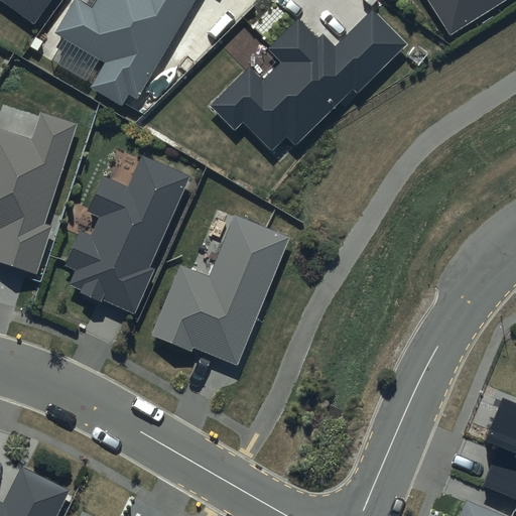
[(48,0),(1,0),(32,22),(48,0)]
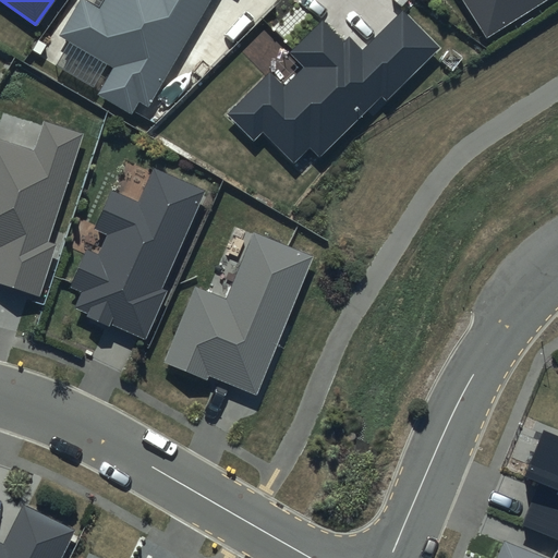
[(105,0),(99,10),(83,0),(82,0),(61,35),(114,67),(99,94),(133,113),(140,102),(148,108),(211,0),(105,0)]
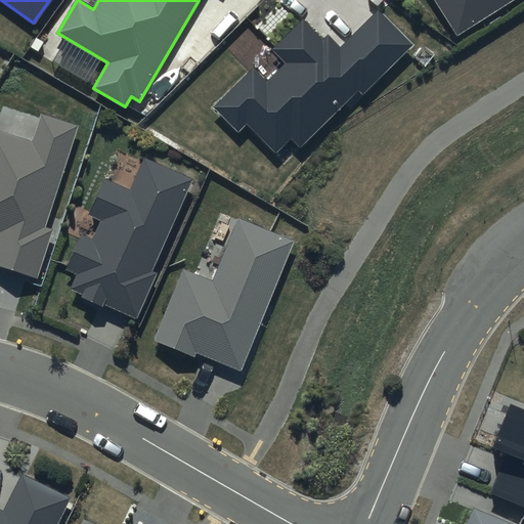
[(433,0),(457,37),(515,0),(433,0)]
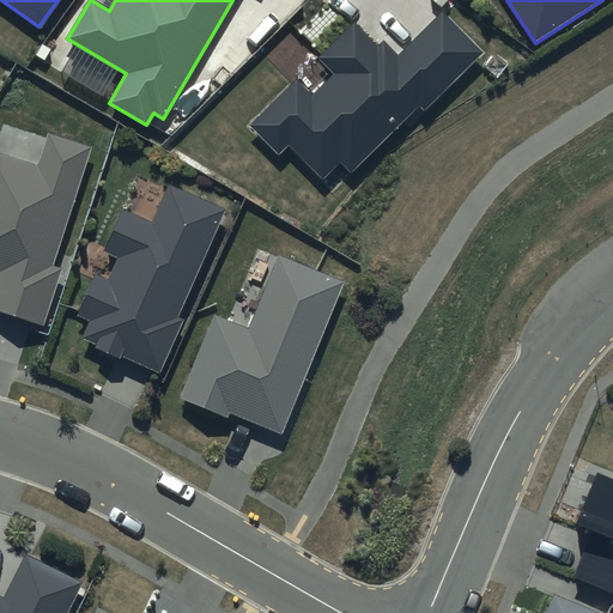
[(377,47),(356,25),(321,59),(335,73),(313,95),(296,79),(249,125),(278,153),(289,144),(323,178),(339,163),(351,175),(419,108),(424,113),(486,53),(443,10),(398,54),(384,40),(377,47)]
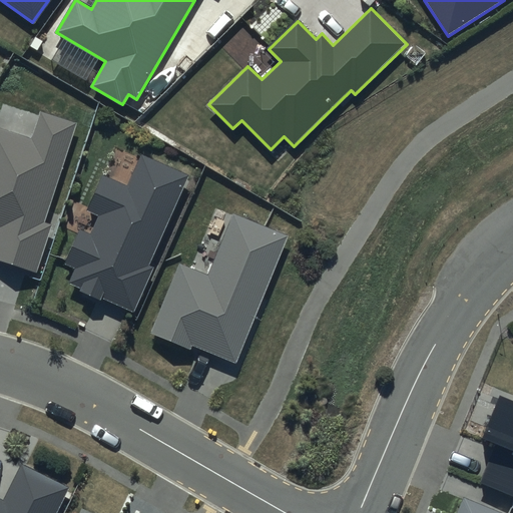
[(76,124),(40,112),(31,140),(0,130),(0,264),(37,276),(52,225),(45,223),(76,124)]
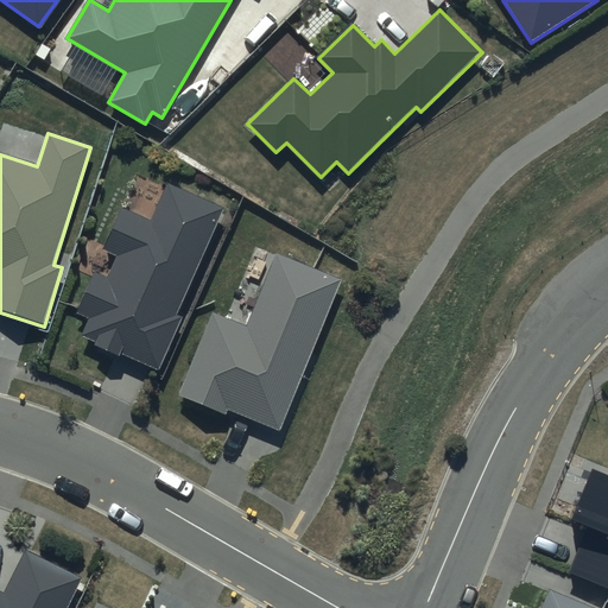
[(150,222),(121,209),(102,252),(116,258),(107,280),(93,274),(75,315),(87,321),(81,336),(95,343),(94,348),(118,359),(120,354),(158,371),(182,318),(176,316),(223,209),(166,184),(150,222)]
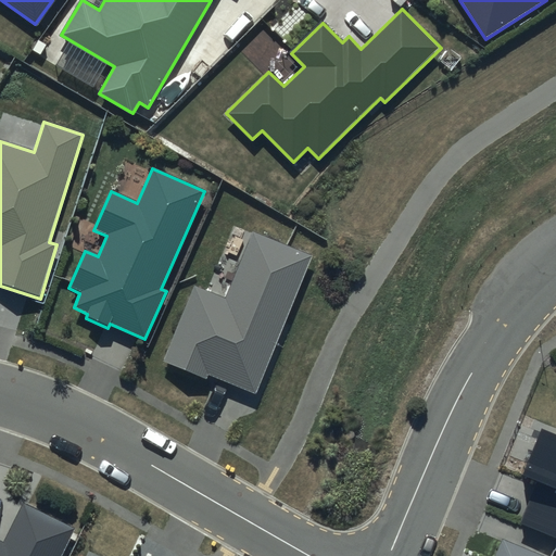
[(312,256),(252,232),(225,301),(194,289),(164,364),(205,381),(207,376),(255,394),(312,256)]
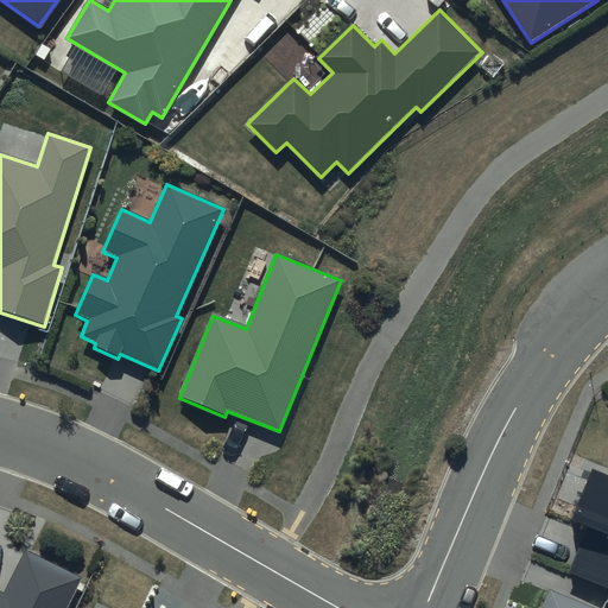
[(607,480),(591,474),(590,477),(572,525),(588,531),(607,538),(607,480)]
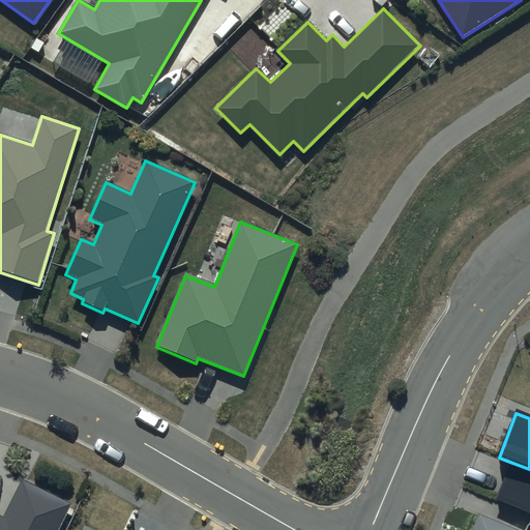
[(529,469),(512,463),(497,501),(529,514),(529,469)]
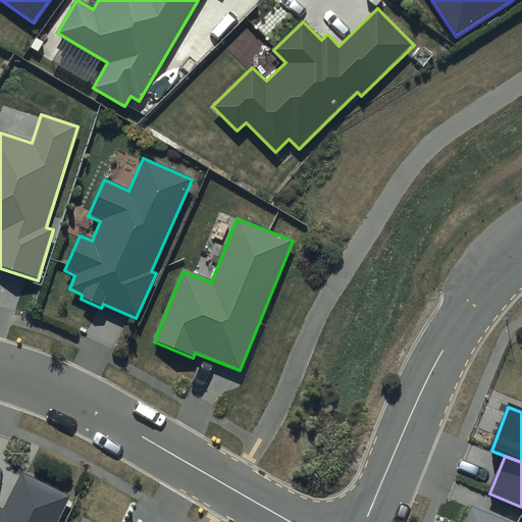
[(0,521),(56,521),(69,498),(20,473),(2,511),(0,510),(0,521)]
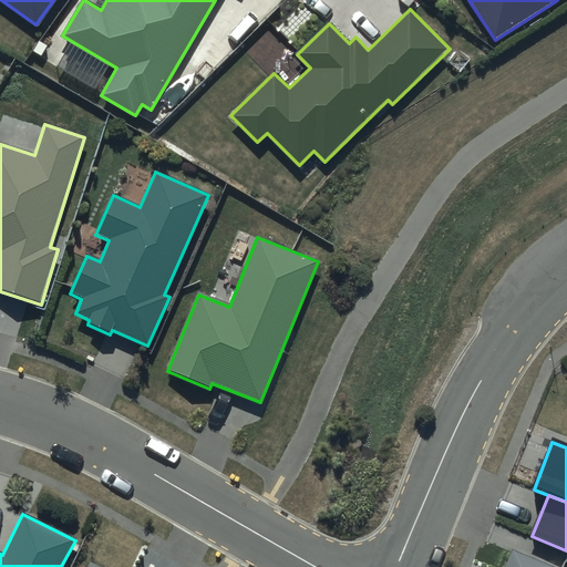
[(546,566),(511,553),(505,566),(546,566)]
